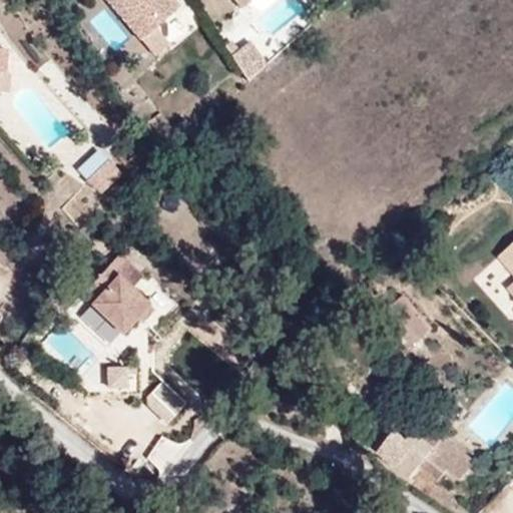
[(113,0),(139,35),(180,4),(176,0),(113,0)]
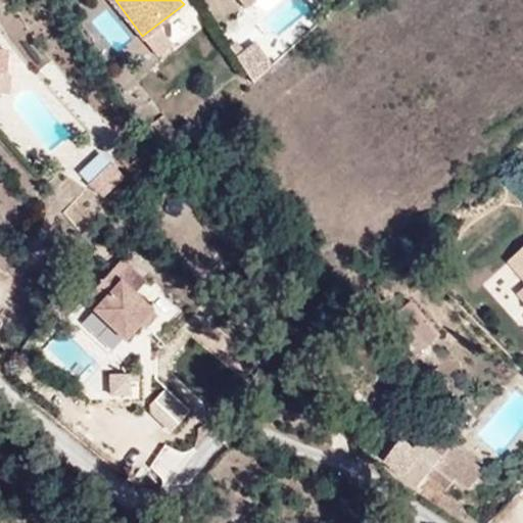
[(235,0),(249,16),(269,0),(235,0)]
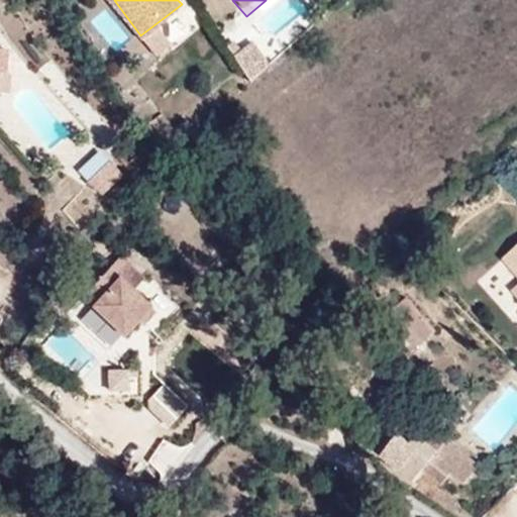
[(154,54),(171,40),(157,23),(140,35),(154,54)]
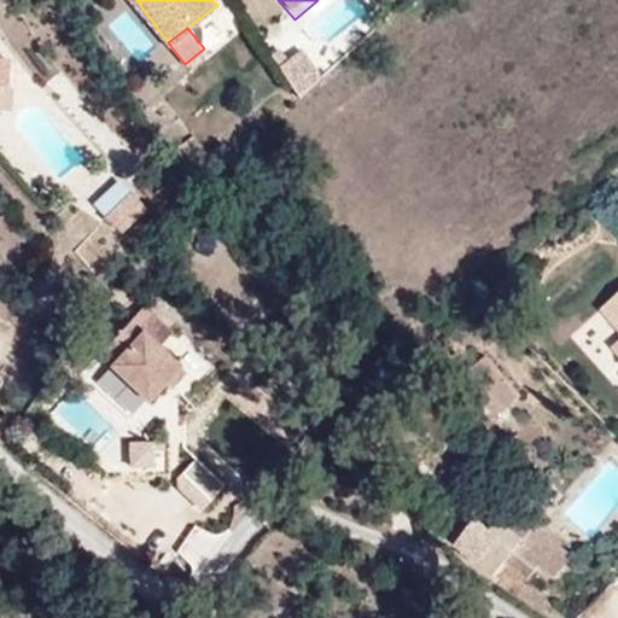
[(274,62),(296,91),(322,71),(302,44),(274,62)]
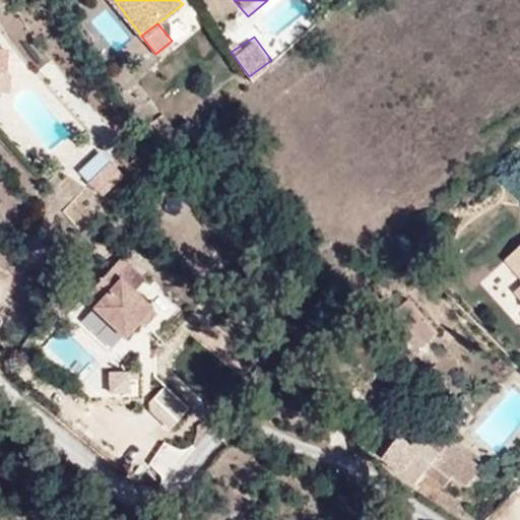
[(5,62),(6,39),(0,39),(0,83),(12,84),(14,62),(5,62)]
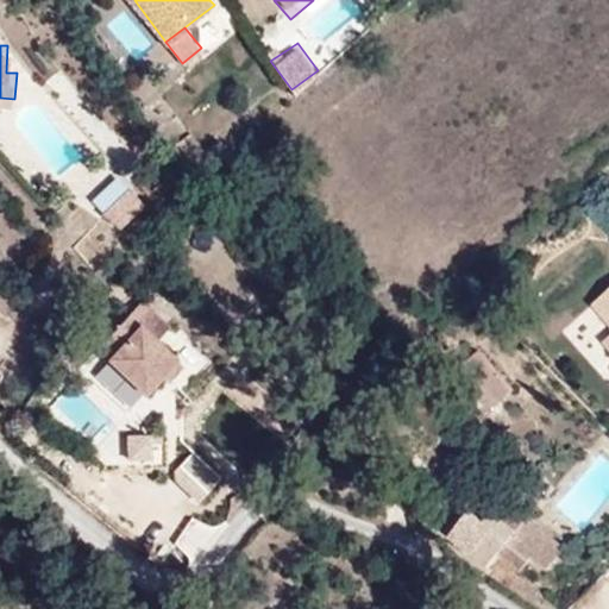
[(105,209),(130,186),(114,167),(87,194),(105,209)]
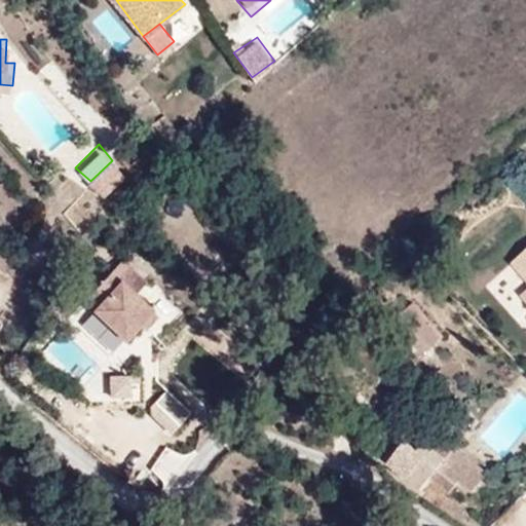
[(525,241),(508,258),(525,280),(525,285),(518,292),(525,300),(525,241)]
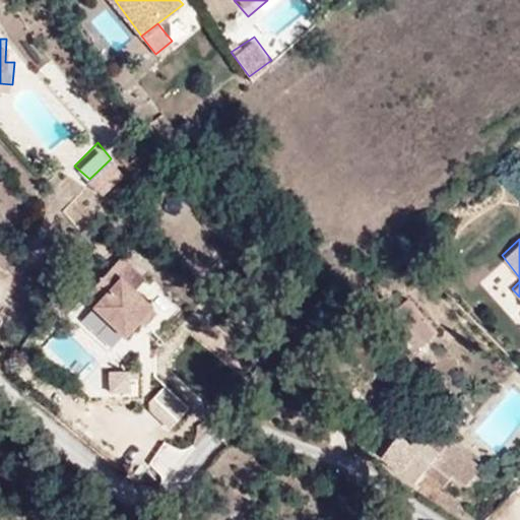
[(90,320),(120,348),(149,321),(130,304),(143,288),(120,267),(85,305),(96,315),(90,320)]
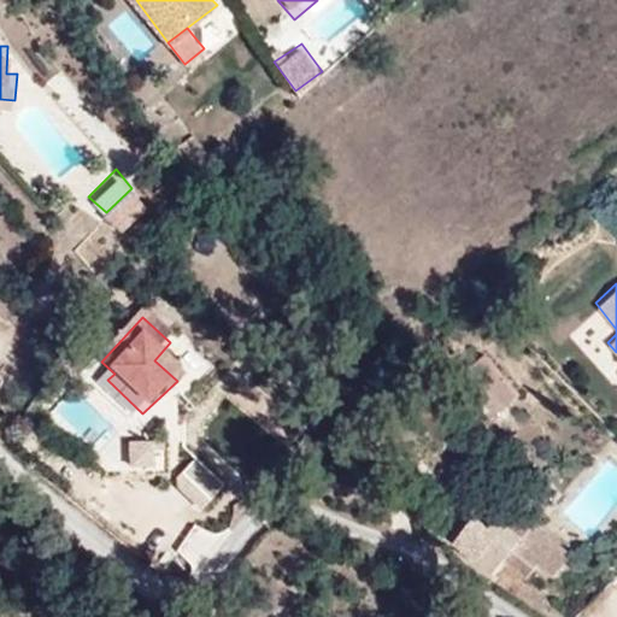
[(482,398),(504,378),(466,338),(462,333),(441,354),(482,398)]
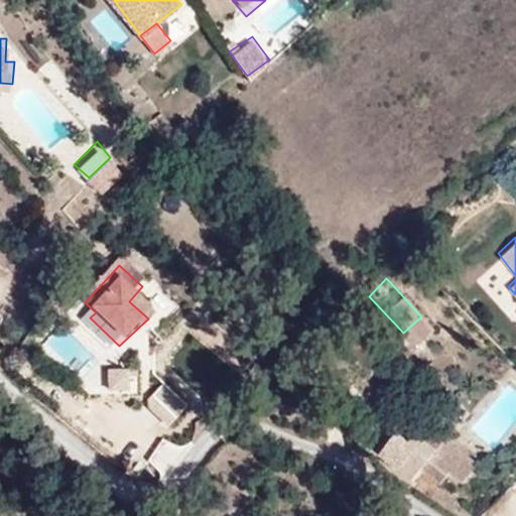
[(39,346),(79,377),(97,356),(57,324),(39,346)]
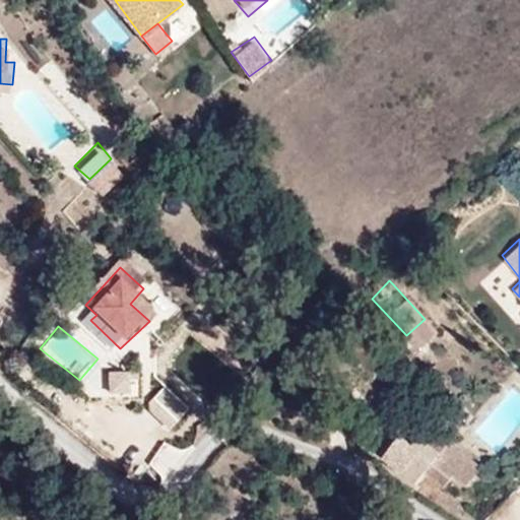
[(474,432),(497,450),(519,419),(519,393),(511,386),(474,432)]
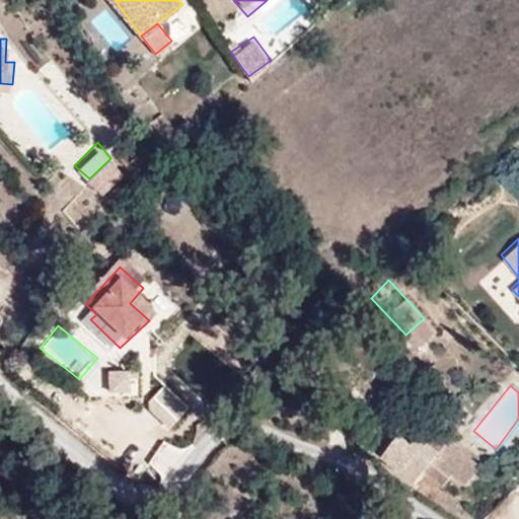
[(421,483),(438,459),(455,470),(464,458),(439,440),(431,452),(409,436),(404,442),(394,434),(372,465),(404,490),(415,478),(421,483)]
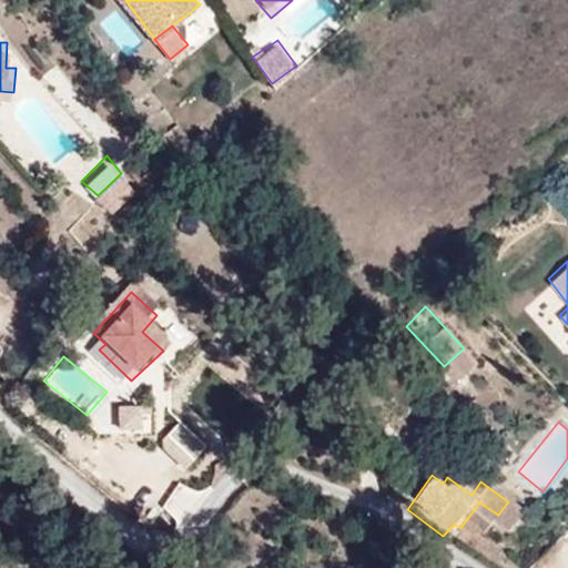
[(480,541),(499,516),(479,503),(460,528),(480,541)]
